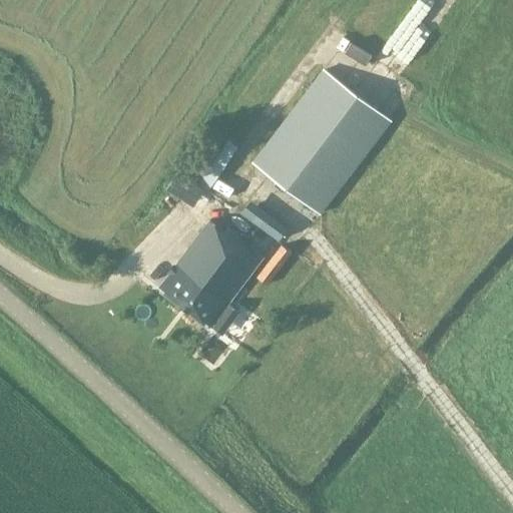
[(407,0),(388,46),(417,59),(443,0),(407,0)]
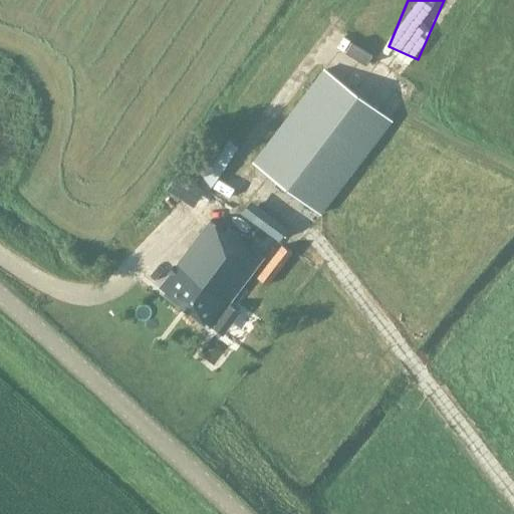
[(391,122),(323,71),(253,164),(320,215),(391,122)]
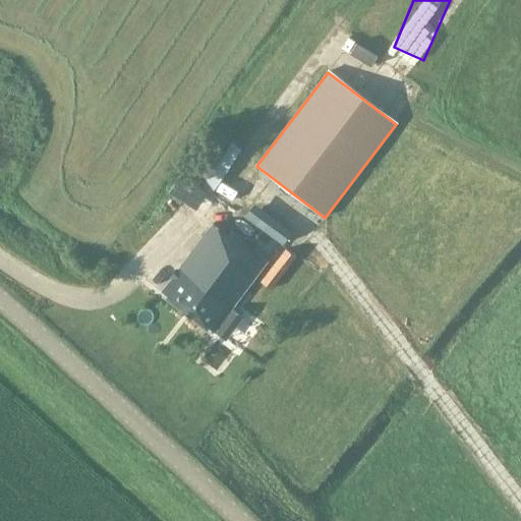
[(212,199),(234,140),(212,132),(190,191),(212,199)]
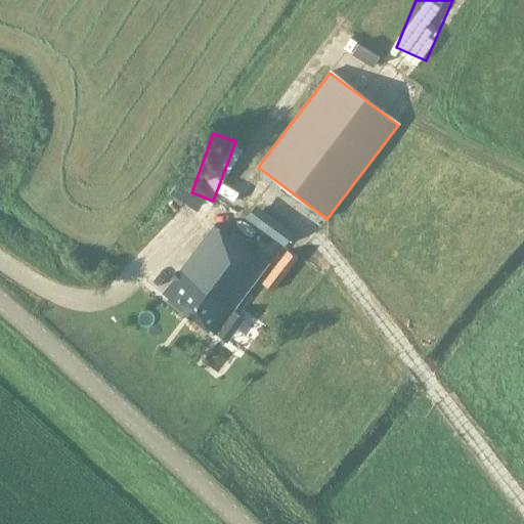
[(287,234),(295,248),(313,235),(304,223),(287,234)]
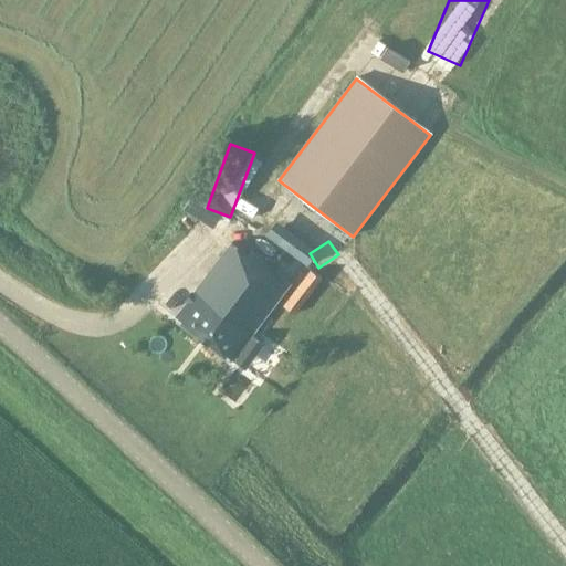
[(230,245),(174,321),(231,364),(290,284),(249,254),(247,258),(230,245)]
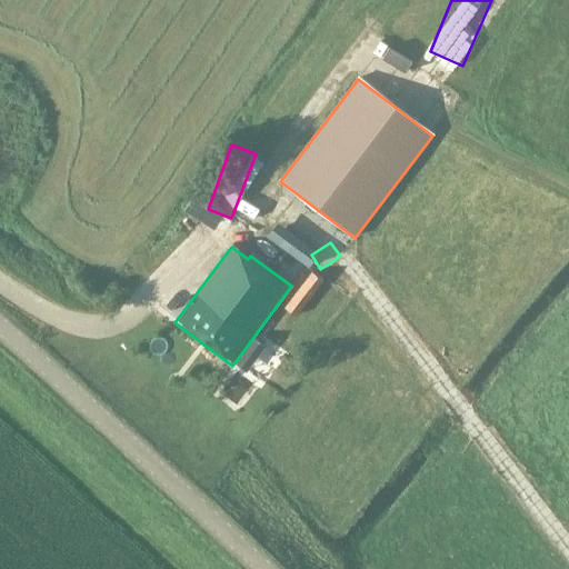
[(312,275),(285,309),(298,318),(323,282),(312,275)]
